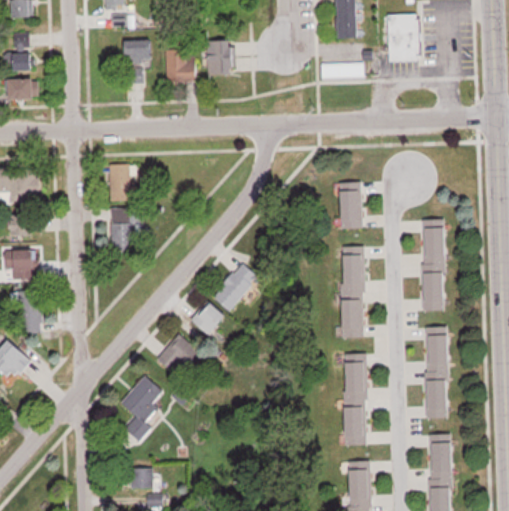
[(11,0),(12,18),(34,18),(33,0),(11,0)]
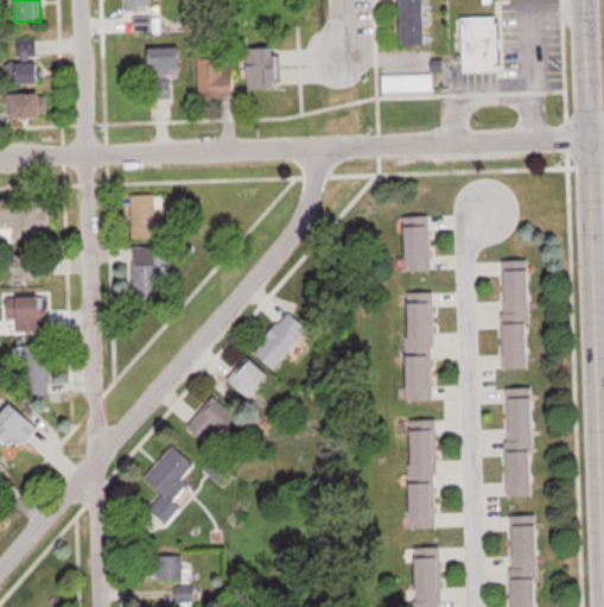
[(124,0),(125,12),(147,12),(146,0),(124,0)]
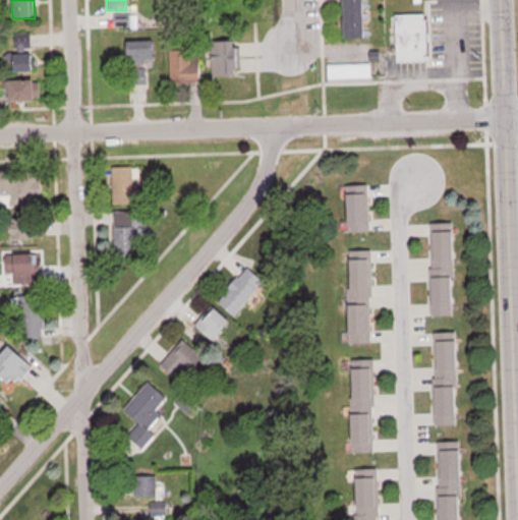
[(344,0),(345,39),(365,39),(365,0),(344,0)]
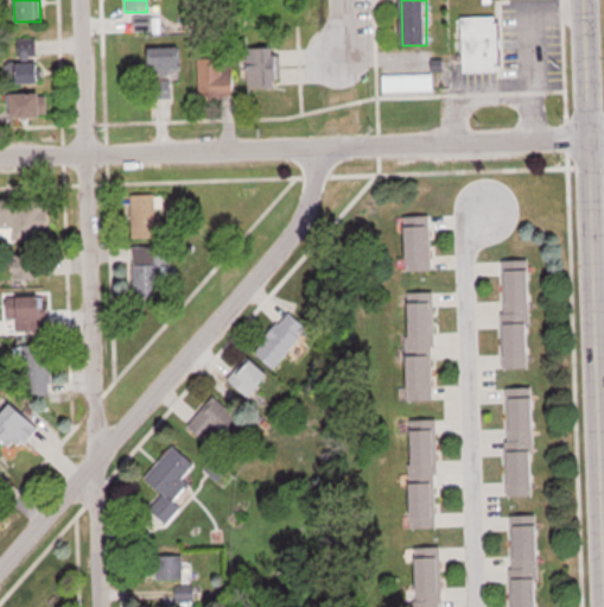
[(501,70),(500,17),(459,18),(459,71),(501,70)]
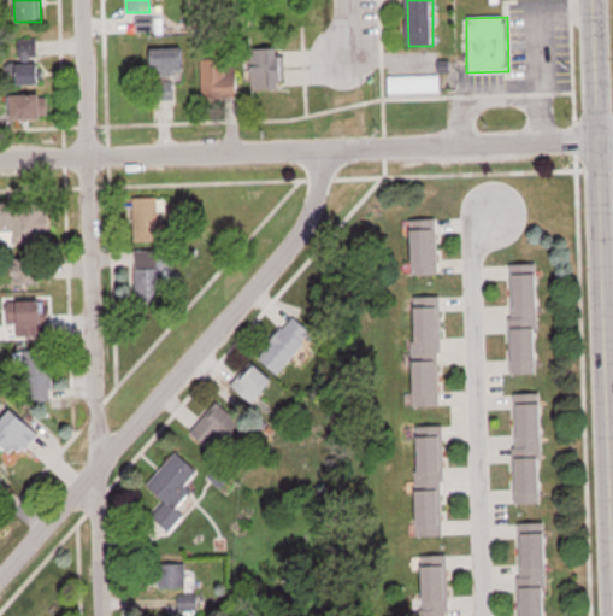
[(183,50),(148,50),(148,76),(183,76),(183,50)]
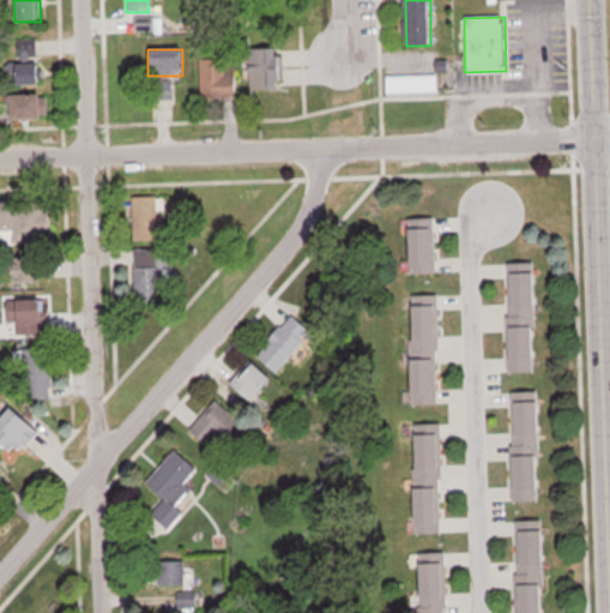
[(246,91),(283,90),(282,49),(246,50),(246,91)]
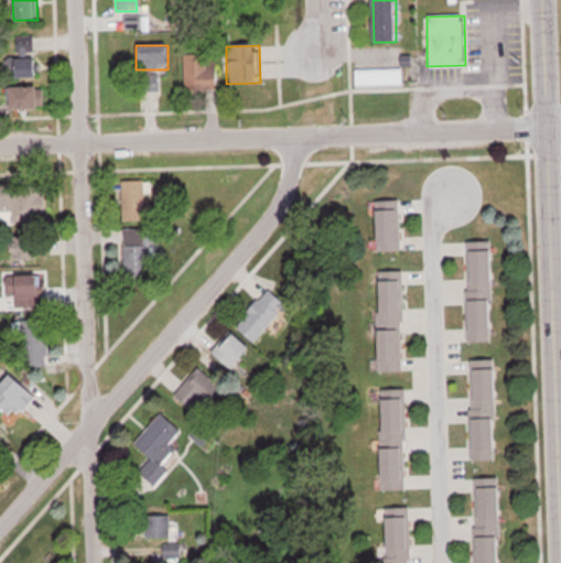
[(182,56),(183,89),(216,89),(215,55),(182,56)]
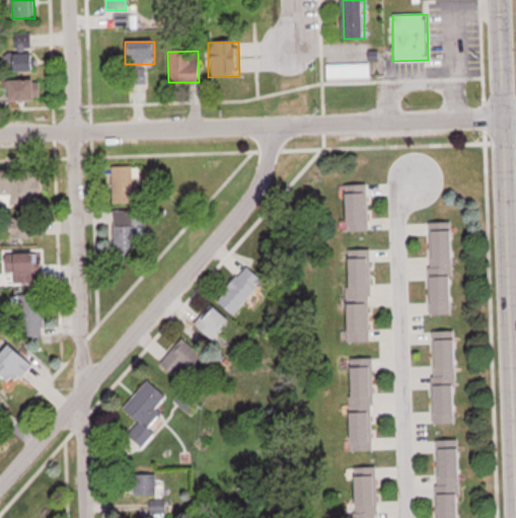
[(34,55),(12,55),(12,71),(34,71),(34,55)]
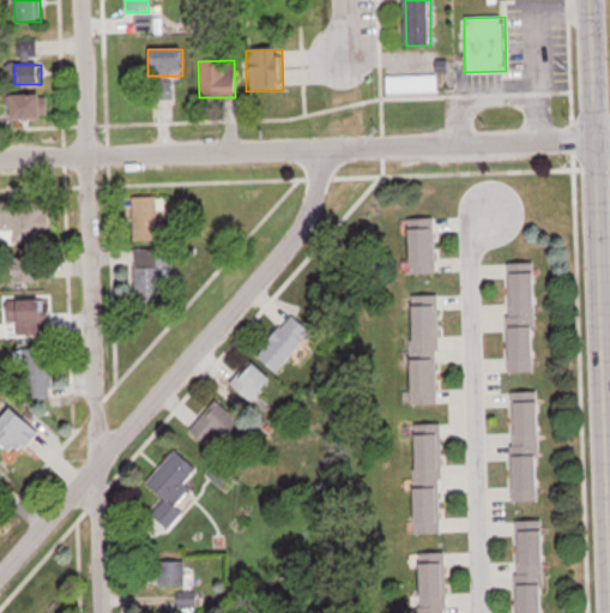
[(12,119),(47,119),(47,96),(12,96),(12,119)]
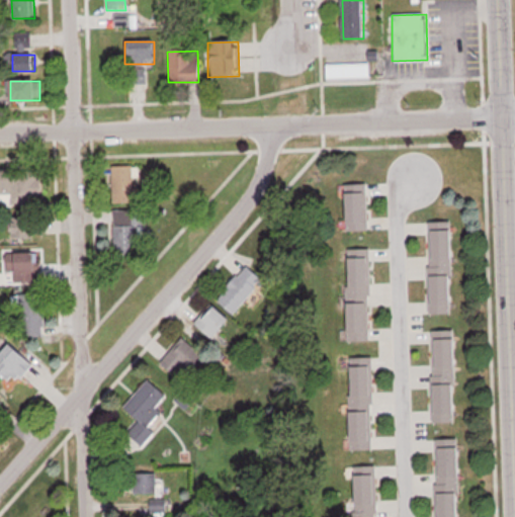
[(111,167),(111,202),(135,202),(135,167),(111,167)]
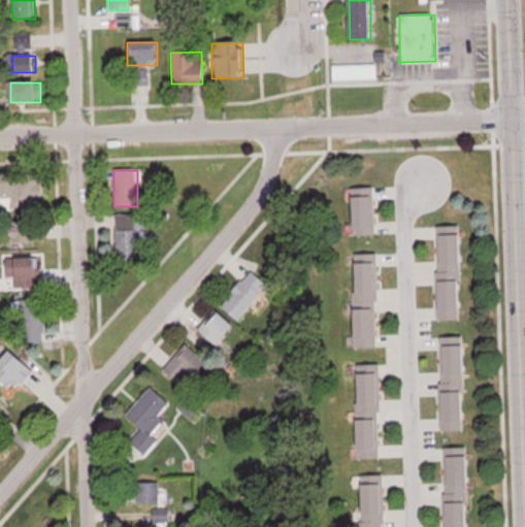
[(375,235),(373,188),(350,189),(351,236),(375,235)]
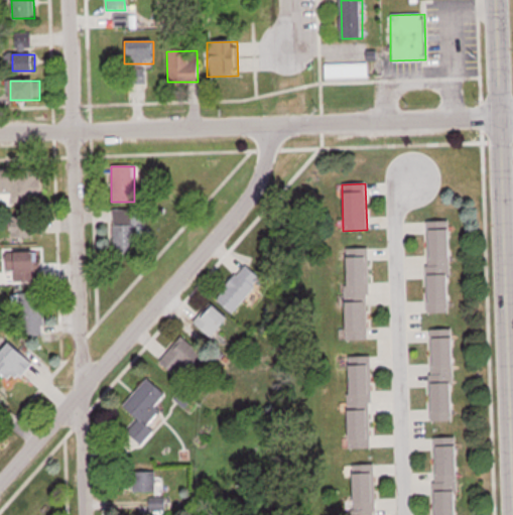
[(112,253),(137,253),(137,210),(112,210),(112,253)]
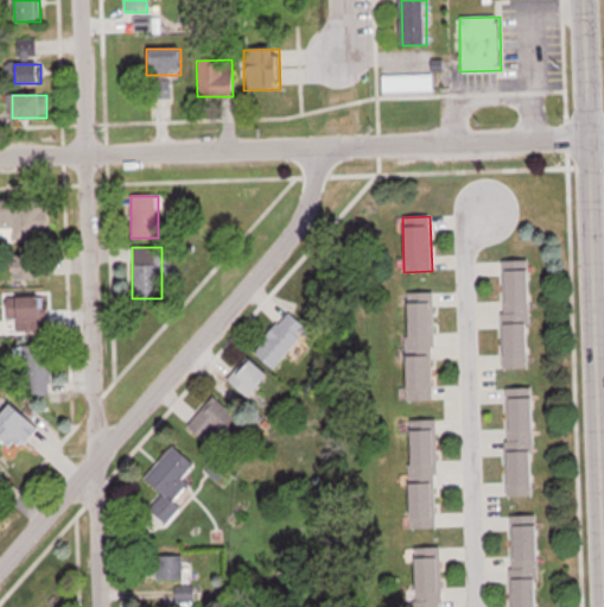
[(44,278),(43,252),(13,253),(13,279),(44,278)]
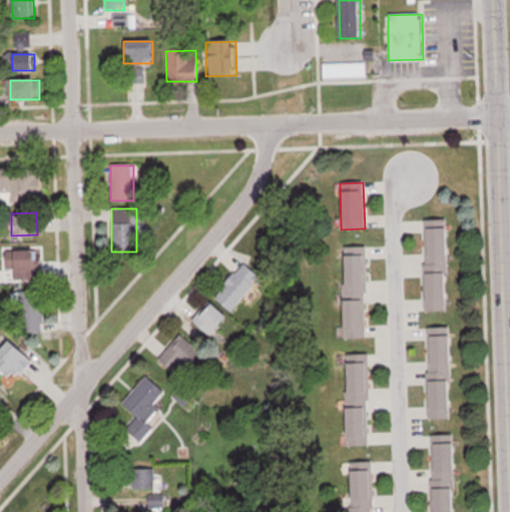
[(423,311),(447,311),(447,219),(423,219),(423,311)]
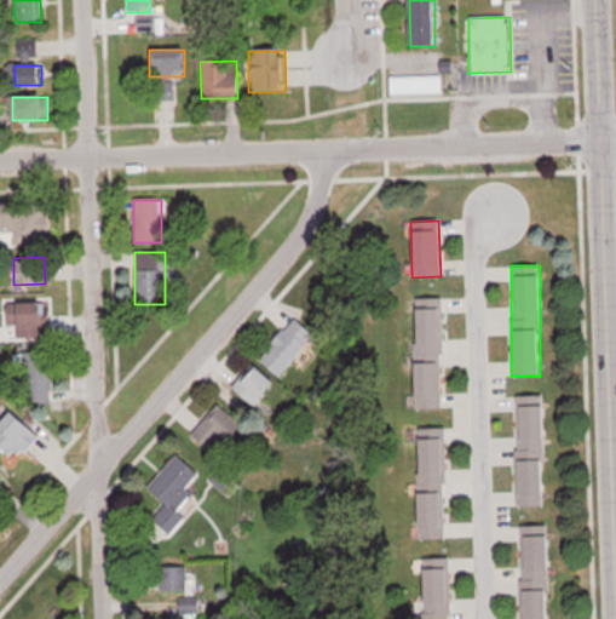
[(442,298),(414,298),(414,410),(442,410),(442,298)]
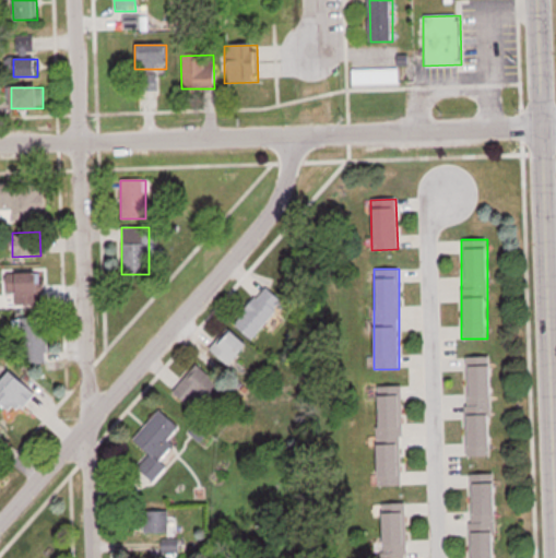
[(7,273),(7,303),(38,303),(38,273),(7,273)]
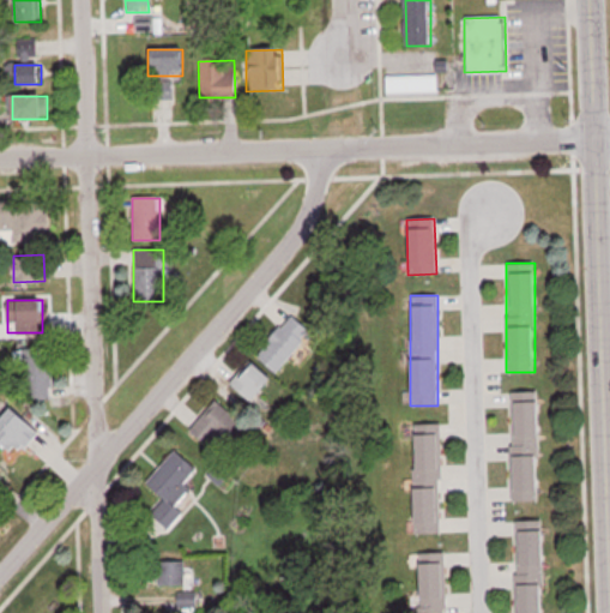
[(275,374),(310,332),(291,316),(255,356),(275,374)]
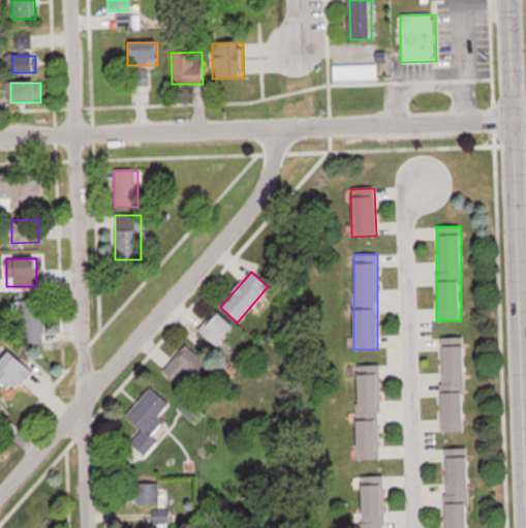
[(216,347),(234,328),(217,312),(198,332),(216,347)]
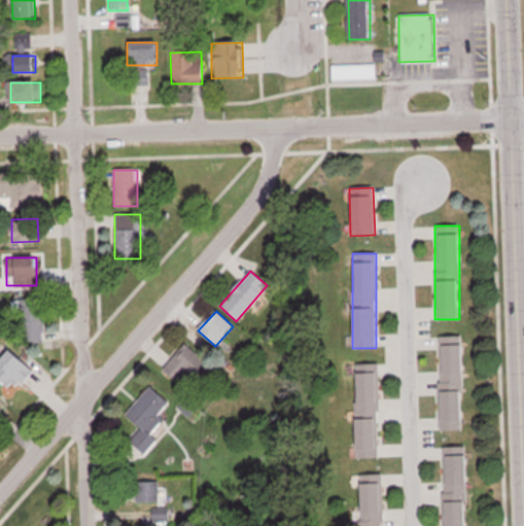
[(438,431),(463,431),(463,337),(438,337),(438,431)]
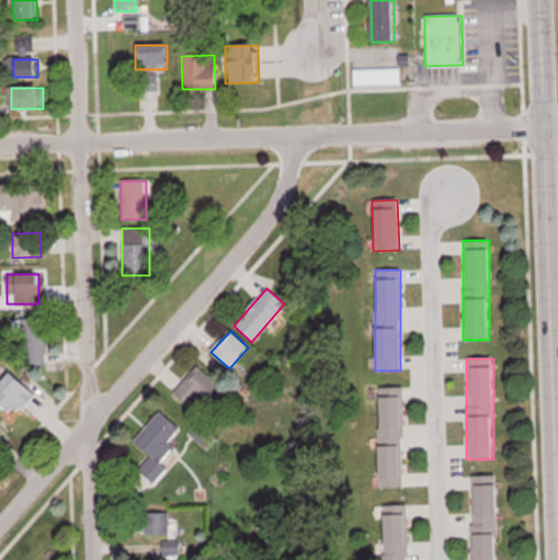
[(197,398),(213,409),(226,390),(194,367),(173,397),(191,409),(197,398)]
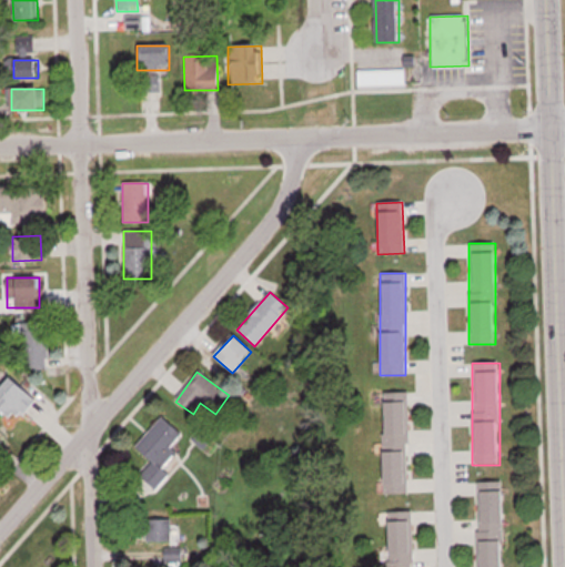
[(0,415),(13,408),(17,415),(34,406),(18,376),(0,386),(0,415)]
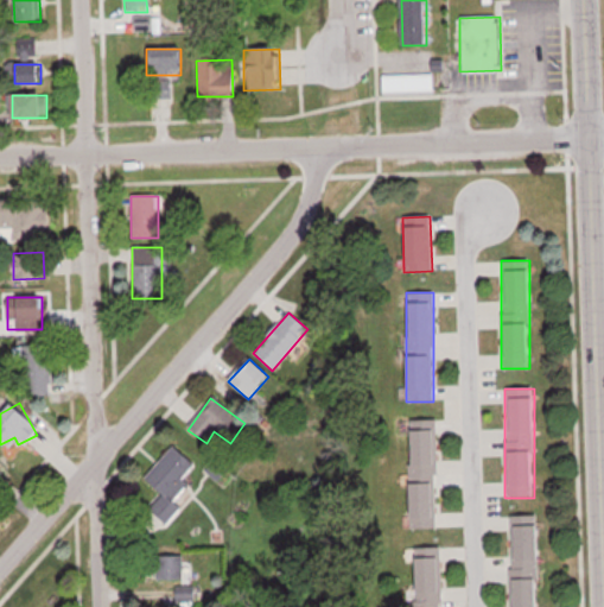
[(408,529),(436,529),(437,422),(408,421),(408,529)]
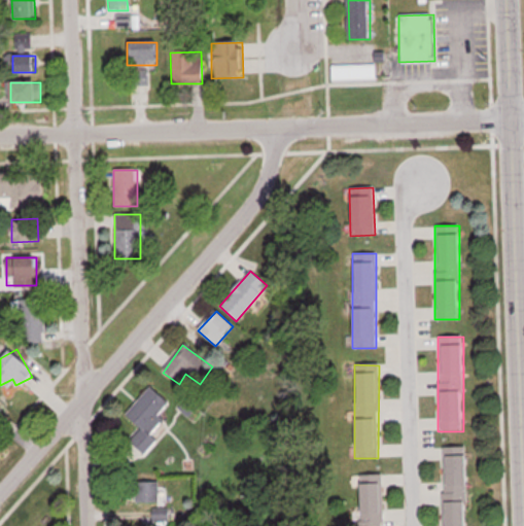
[(125,416),(141,430),(130,443),(144,456),(156,442),(149,435),(164,420),(159,416),(169,404),(150,387),(125,416)]
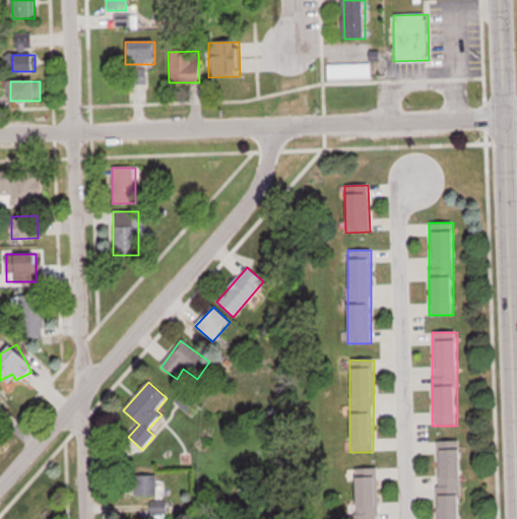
[(437,442),(437,518),(462,518),(462,442),(437,442)]
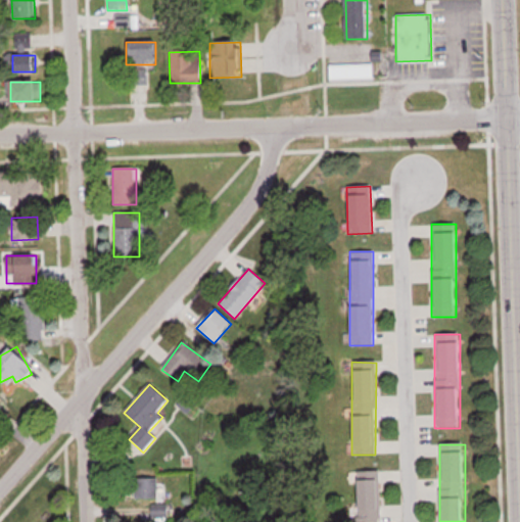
[(378,521),(378,472),(357,472),(357,521),(378,521)]
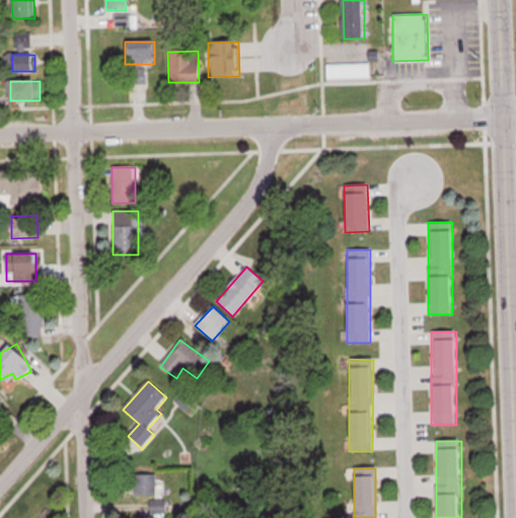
[(130,475),(130,496),(156,496),(156,475),(130,475)]
